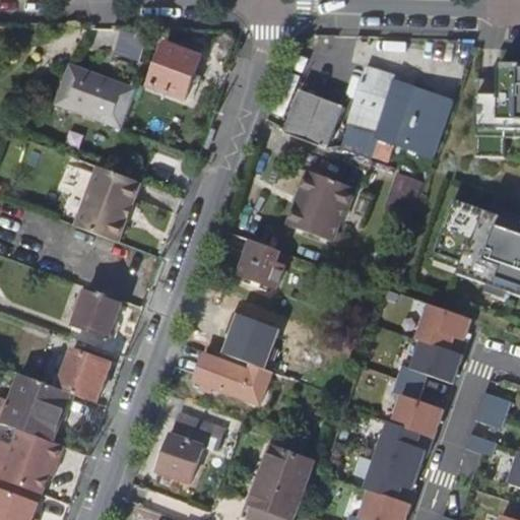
[(127,33),(124,55),(144,57),(146,35),(127,33)]
